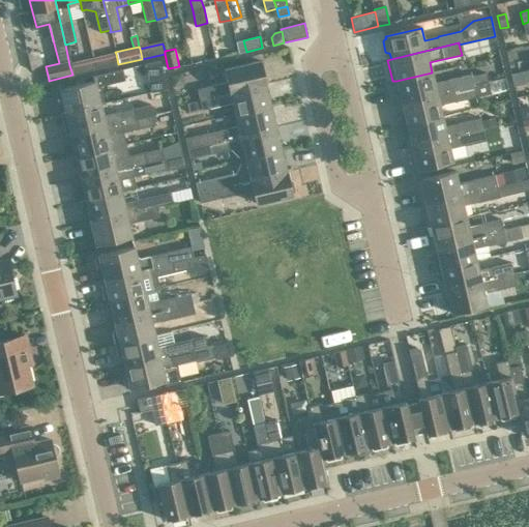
[(116,54),(93,59),(95,69),(118,64),(116,54)]
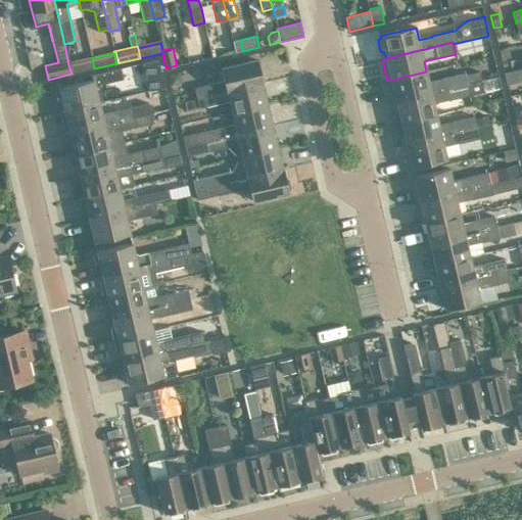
[(92,58),(68,64),(72,74),(94,68),(92,58)]
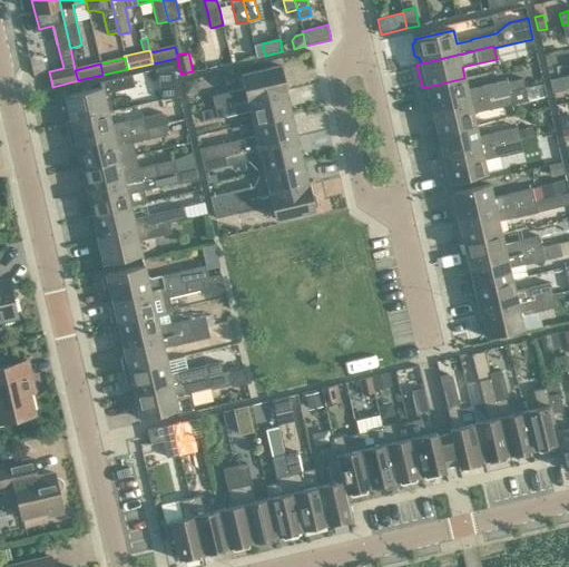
[(173,66),(155,69),(163,100),(179,96),(173,66)]
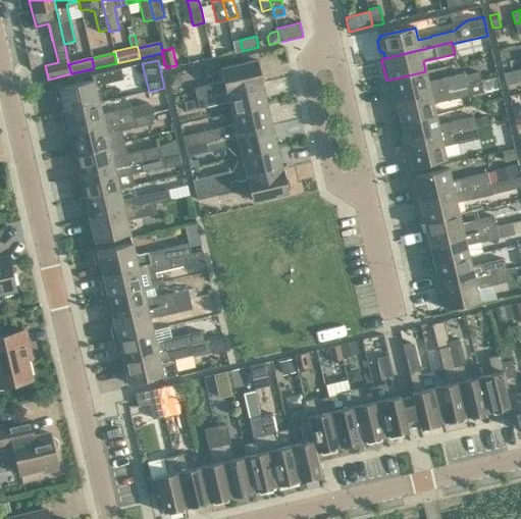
[(224,82),(194,89),(196,99),(261,84),(256,60),(221,68),(224,82)]
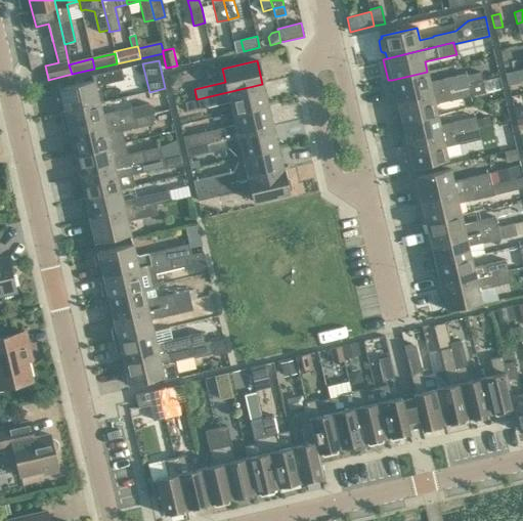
[(92,81),(58,89),(63,112),(99,103),(99,102),(102,102),(99,86),(124,80),(121,69),(91,76),(92,81)]
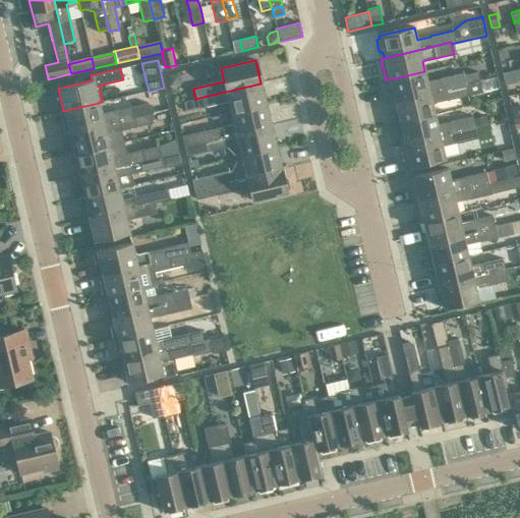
[(519,69),(503,73),(505,84),(519,80),(519,69)]
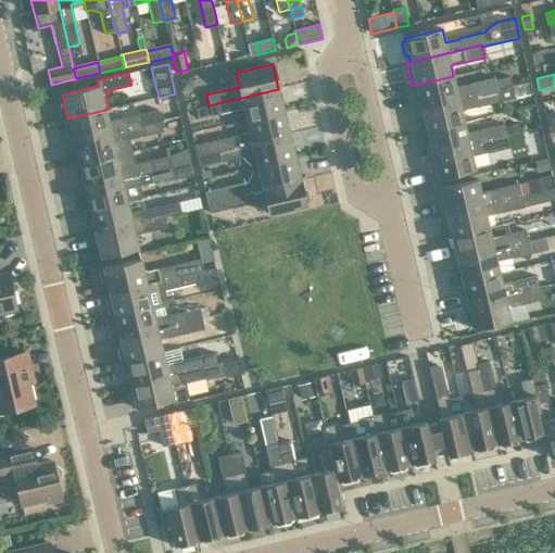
[(419,99),(415,100),(417,109),(513,87),(509,75),(493,78),(470,84),(470,85),(456,88),(453,76),(416,85),(419,99)]
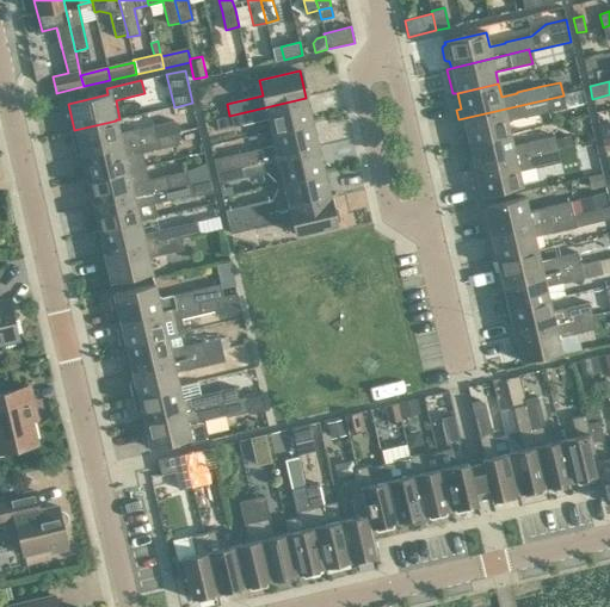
[(210,85),(196,88),(199,101),(213,98),(210,85)]
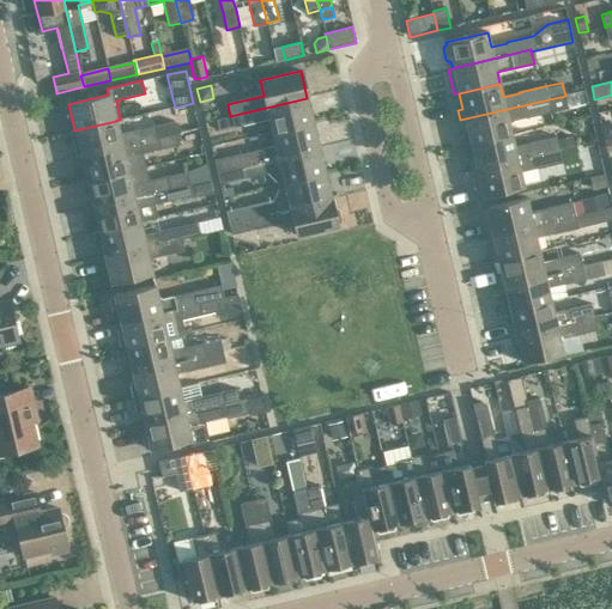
[(565,96),(460,120),(462,129),(466,128),(471,144),(511,134),(508,122),(525,119),(551,113),(568,108),(565,96)]
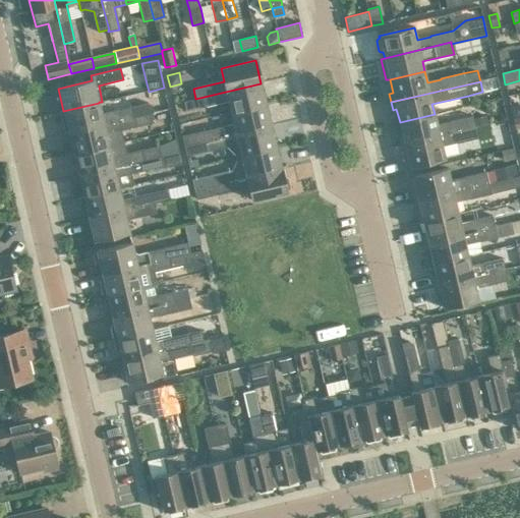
[(261,83),(195,99),(195,100),(198,109),(228,102),(231,113),(266,105),(261,83)]
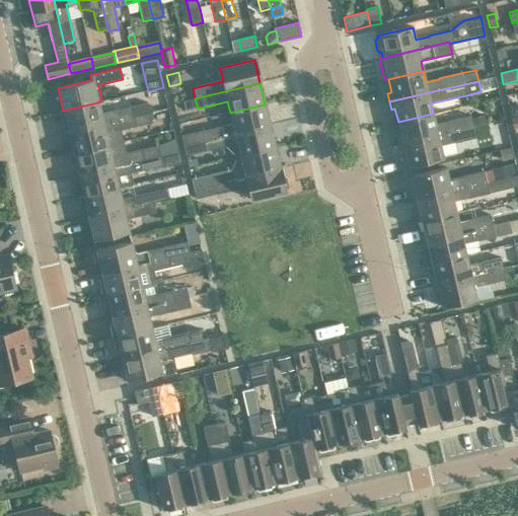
[(195,99),(182,101),(185,112),(198,108),(195,99)]
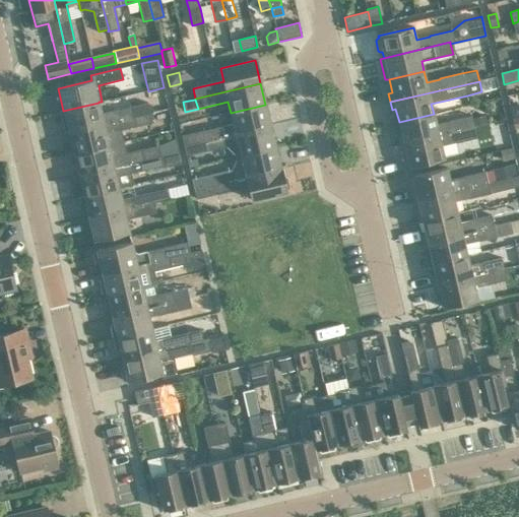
[(99,103),(63,111),(68,133),(134,117),(131,108),(102,115),(99,103)]
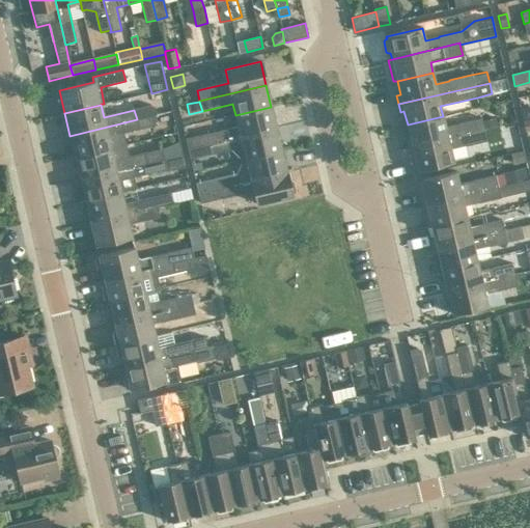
[(529,105),(520,108),(523,121),(529,119),(529,105)]
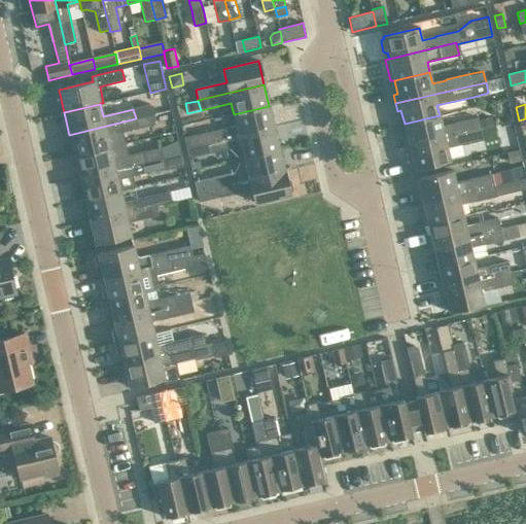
[(149,105),(133,109),(136,118),(151,115),(149,105)]
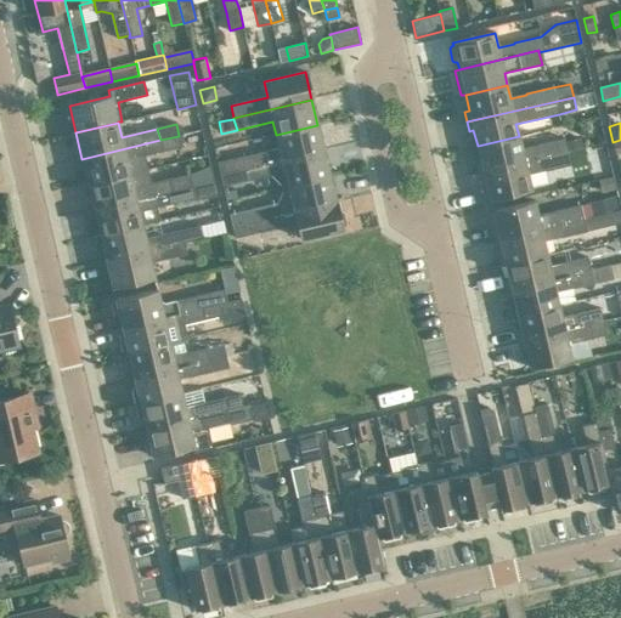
[(241,158),(218,163),(220,175),(323,151),(317,125),(276,135),(280,148),(241,158)]
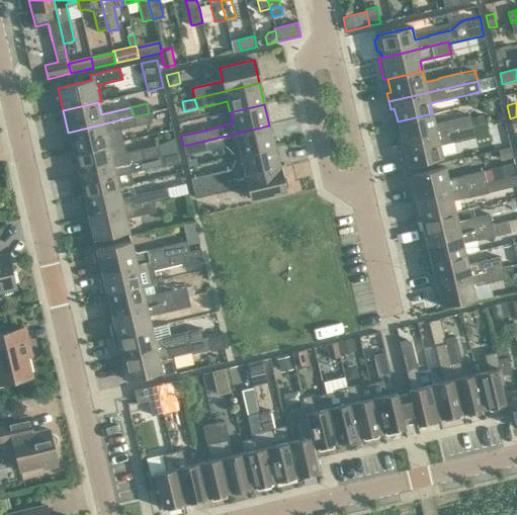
[(134,116),(68,133),(73,154),(122,142),(119,131),(136,126),(151,123),(149,113),(134,116)]
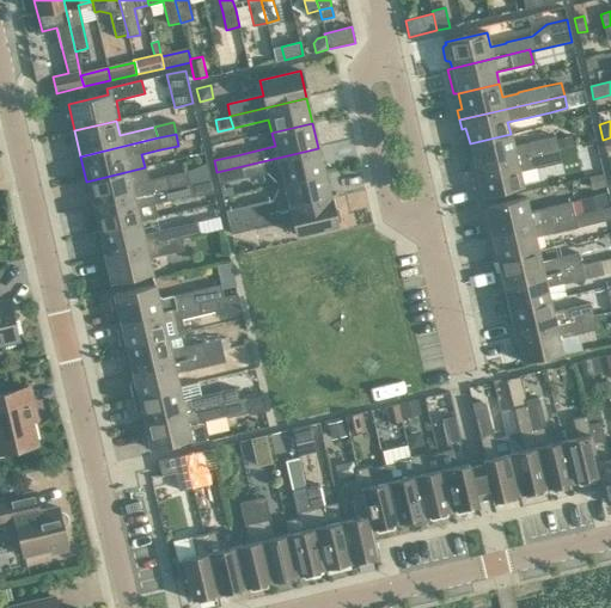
[(474,160),(469,161),(471,170),(558,149),(555,136),(530,142),(530,143),(513,147),(511,134),(470,143),(474,160)]
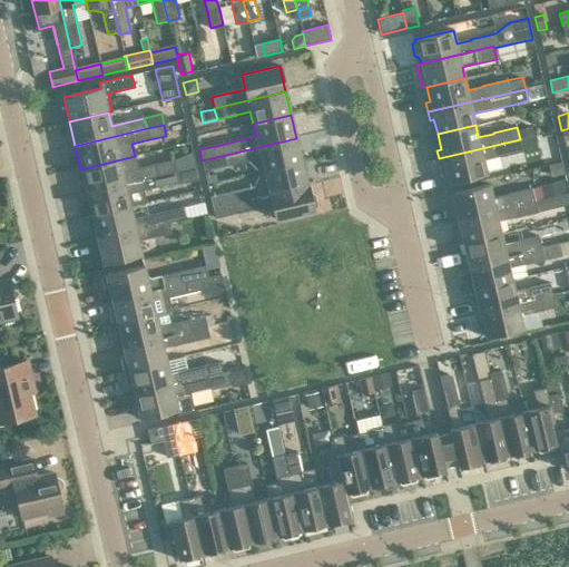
[(531,127),(518,130),(520,139),(533,136),(531,127)]
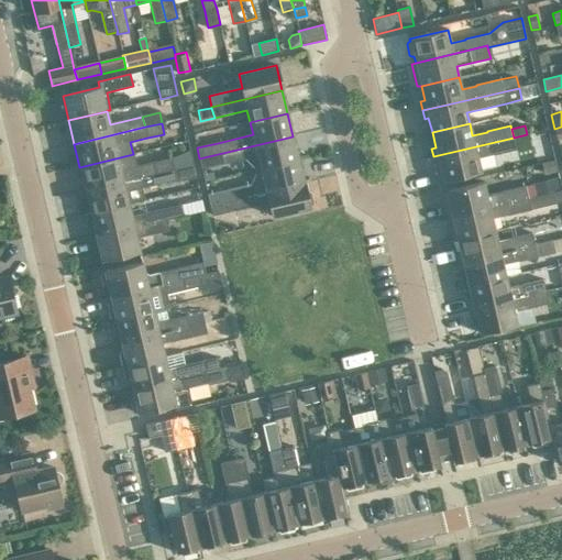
[(293,136),(199,158),(201,169),(223,164),(245,160),(254,167),(254,169),(298,160),(293,136)]
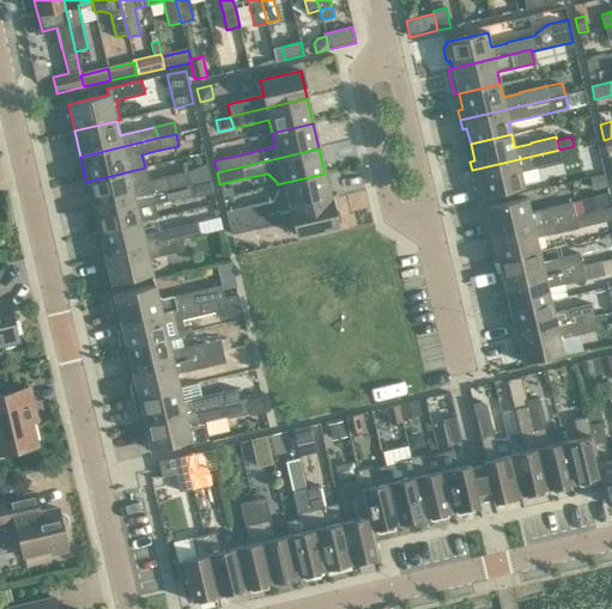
[(559,150),(472,170),(477,193),(479,194),(482,194),(483,196),(523,187),(520,172),(537,169),(562,163),(559,150)]
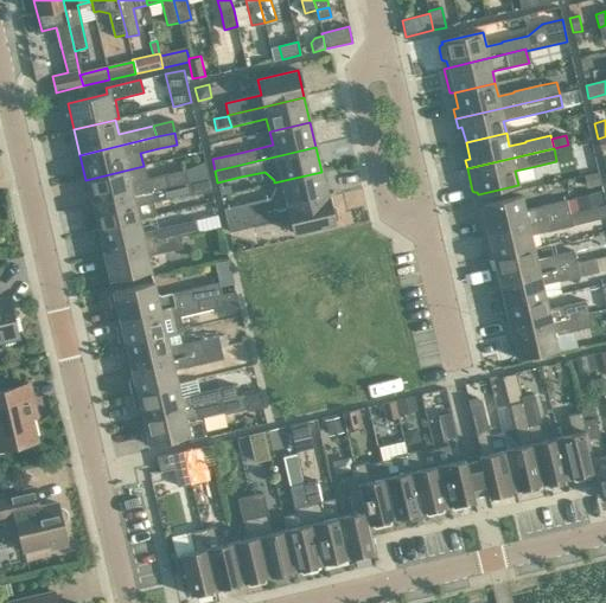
[(144,166),(85,180),(91,205),(187,181),(185,170),(165,175),(147,179),(144,166)]
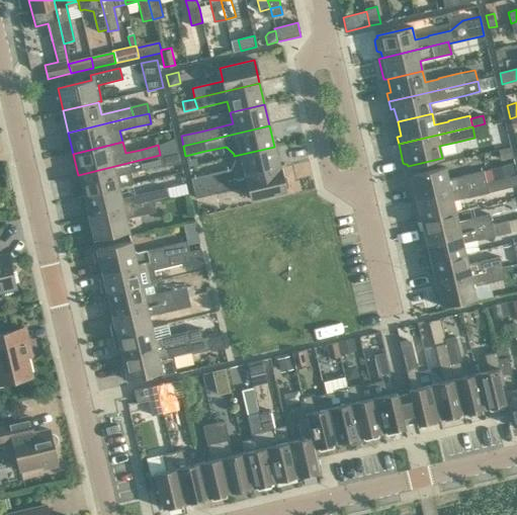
[(212,173),(191,179),(193,189),(279,168),(274,147),(234,156),(235,160),(231,169),(212,173)]
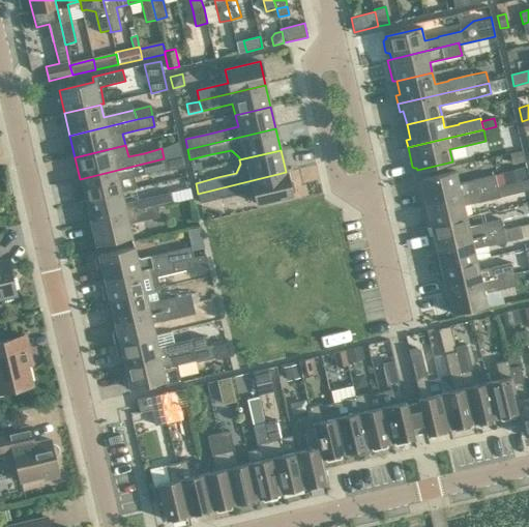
[(521,151),(509,153),(511,165),(524,162),(521,151)]
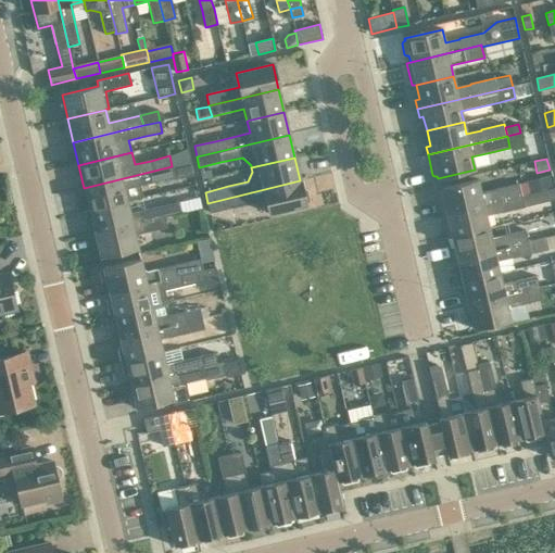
[(172,166),(84,188),(89,211),(127,201),(143,198),(140,185),(156,181),(174,177),(193,173),(191,162),(172,166)]
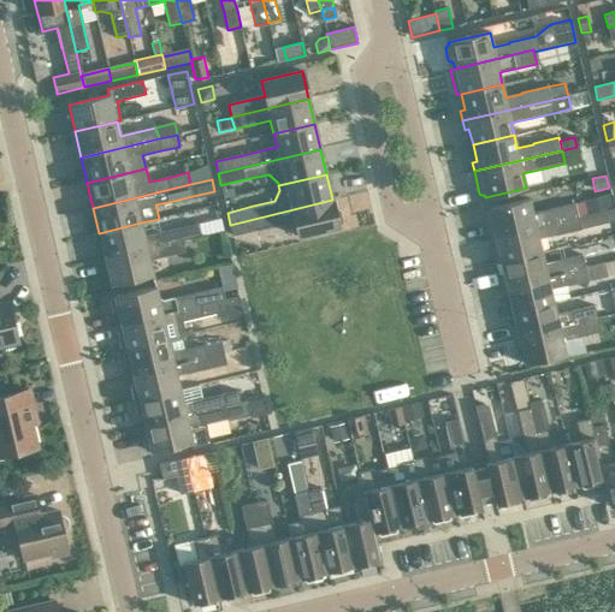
[(609,194),(583,201),(586,214),(613,208),(609,194)]
